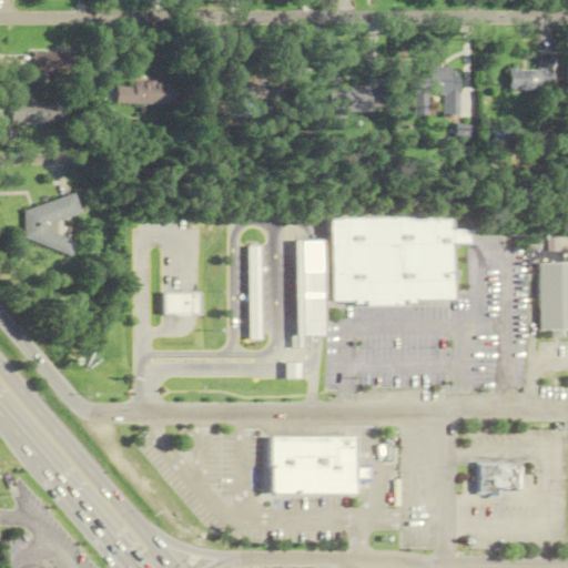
[(30,75),(87,75),(87,53),(30,53),(30,75)]
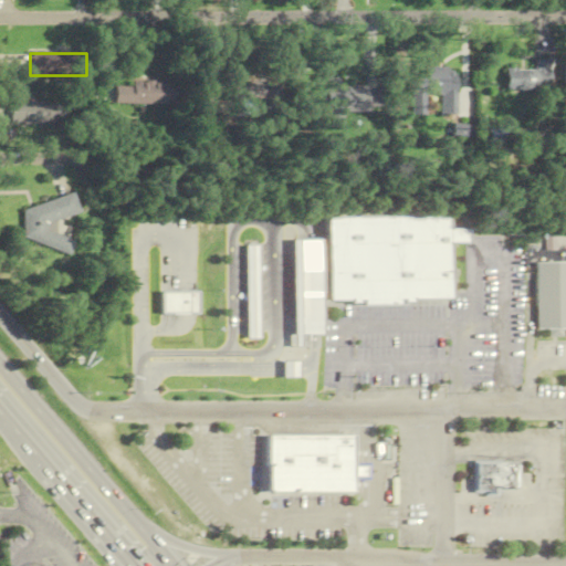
[(533,70),(504,70),(504,91),(548,91),(548,62),(533,62),(533,70)]
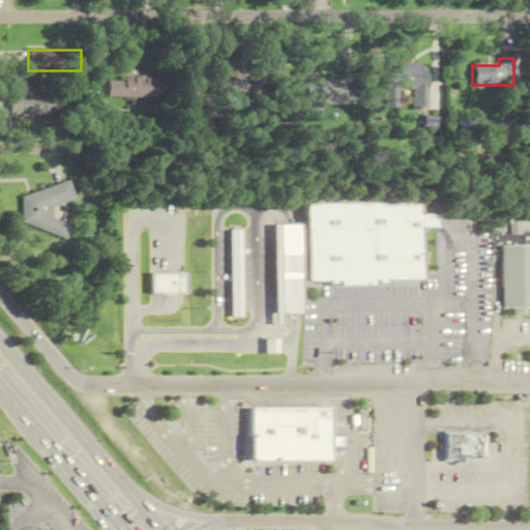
[(411,107),(427,107),(425,63),(384,64),(384,90),(411,90),(411,107)]
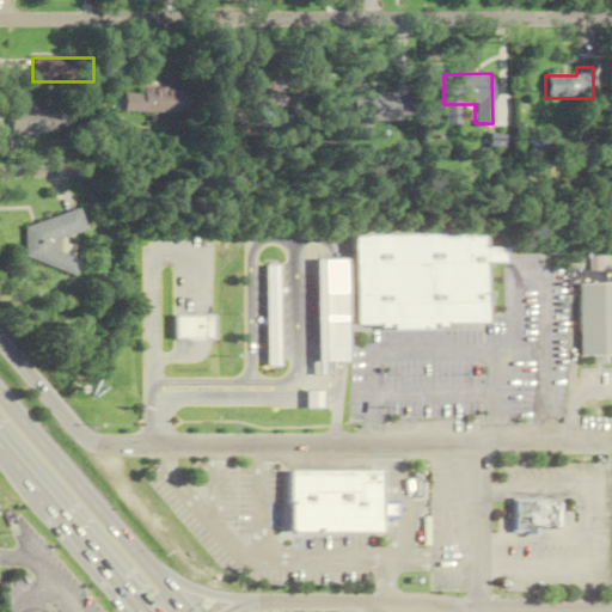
[(288,123),(288,89),(252,89),(252,123),(288,123)]
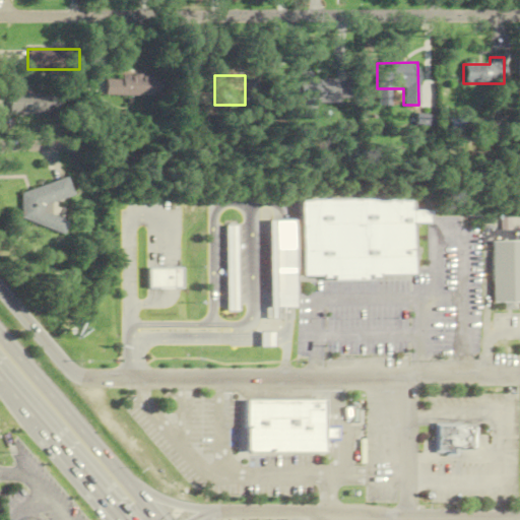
[(299,75),(298,102),(353,103),(353,76),(299,75)]
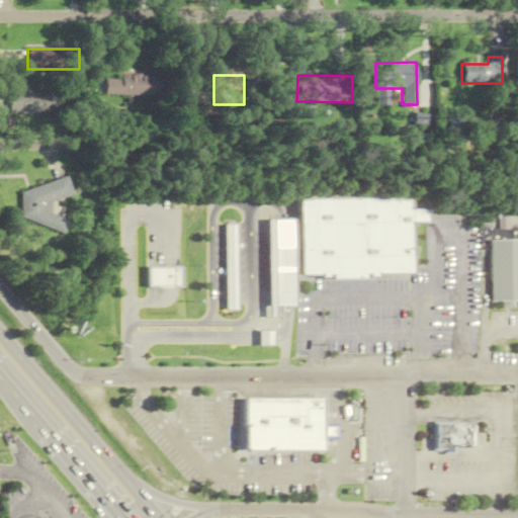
[(105,95),(162,95),(162,76),(105,76),(105,95)]
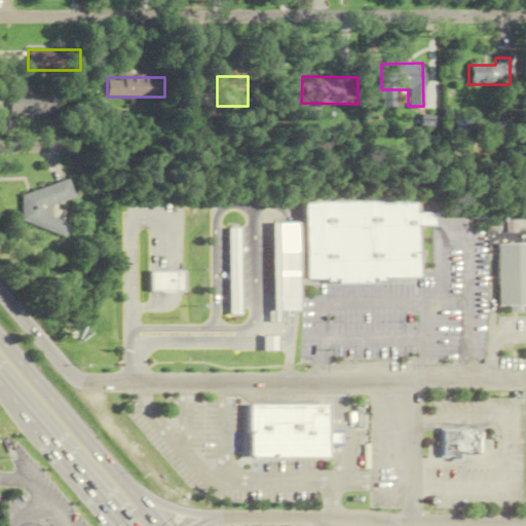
[(60,95),(8,95),(8,116),(60,116),(60,95)]
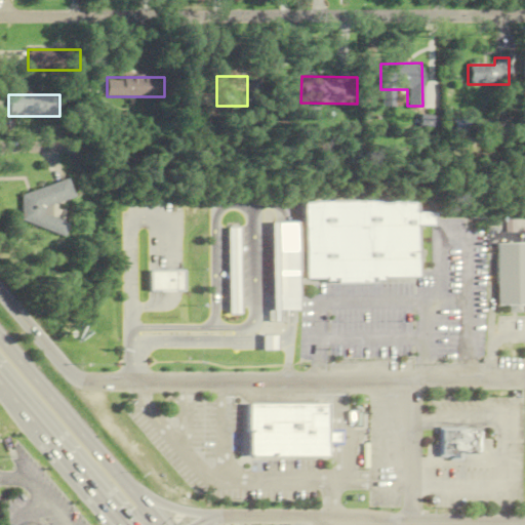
[(16,195),(25,224),(64,236),(69,223),(41,214),(44,207),(73,199),(68,180),(16,195)]
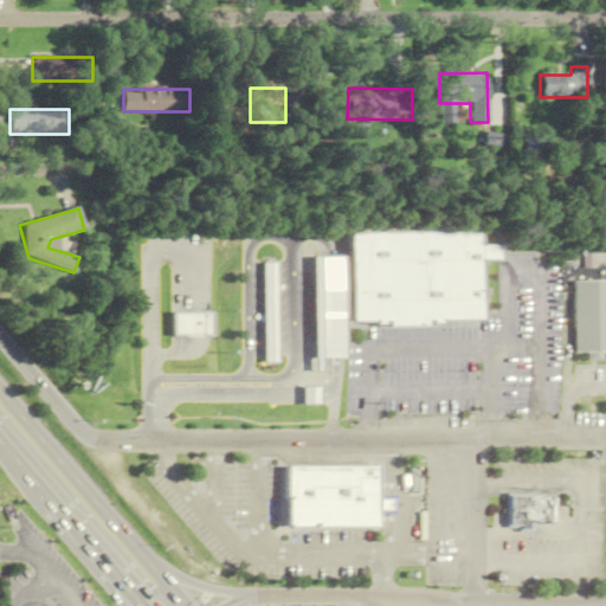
[(349,321),(348,231),(479,229),(481,246),(498,245),(498,259),(481,259),(482,318),(349,321)]
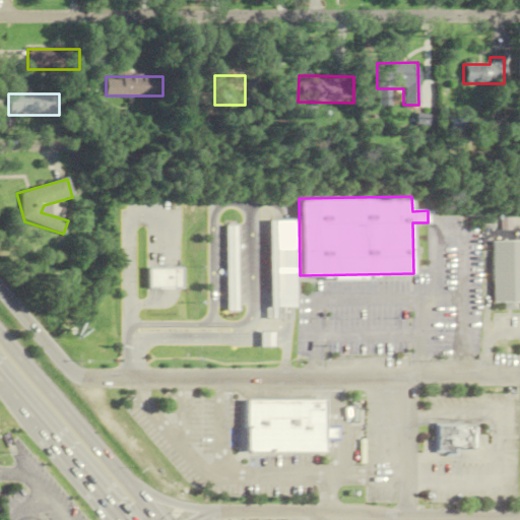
[(269,318),(275,318),(275,308),(288,307),(296,307),(294,219),(287,220),(268,220),(269,318)]
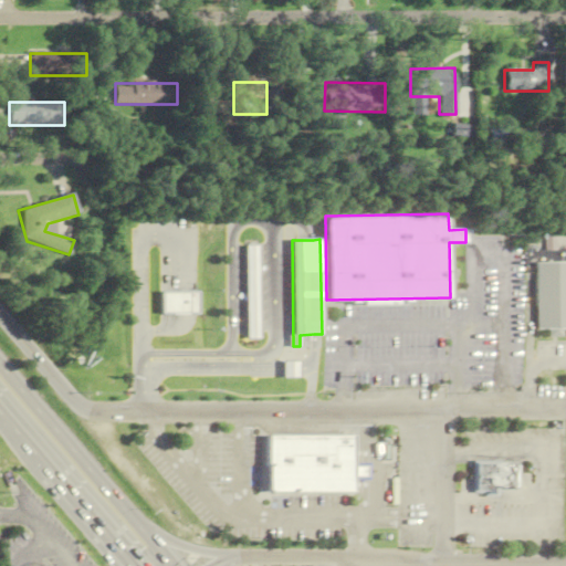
[(245,245),(259,245),(260,338),(248,339),(245,245)]
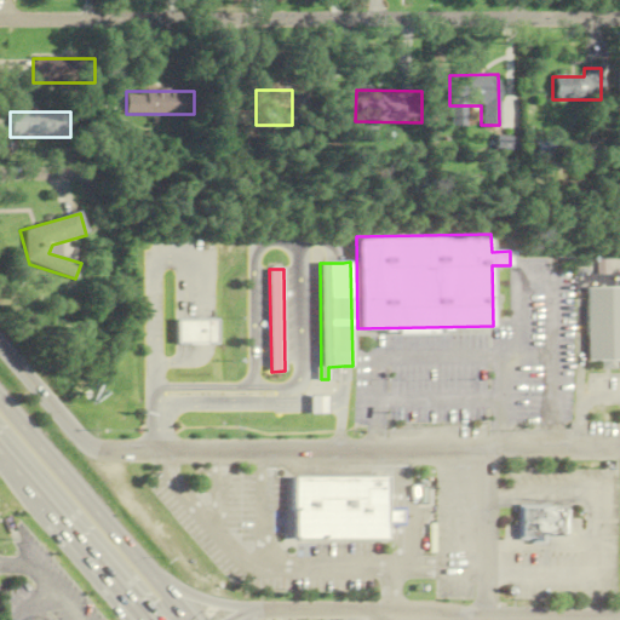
[(586,287),(619,287),(619,360),(587,360),(586,287)]
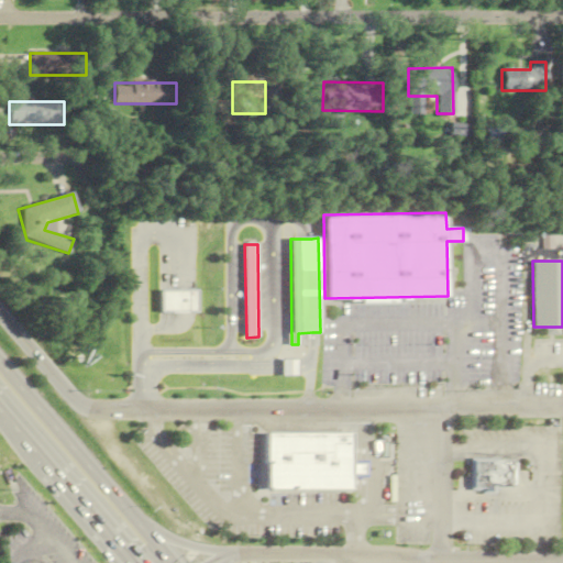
[(159,290),(161,312),(181,312),(196,311),(196,289),(181,289),(159,290)]
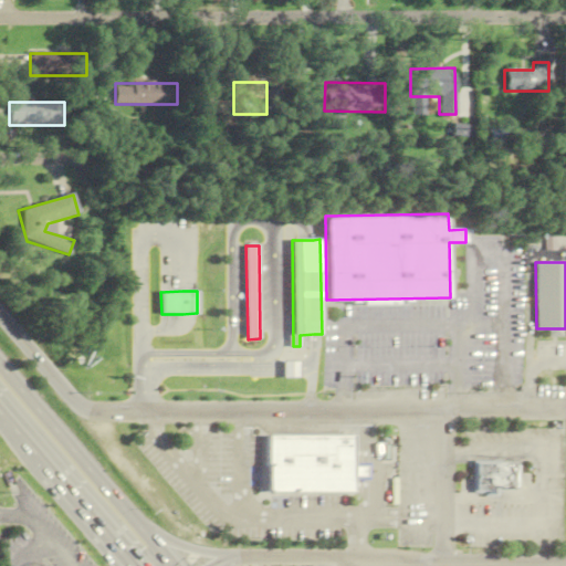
[(283,362),(283,366),(283,375),(284,378),(300,378),(300,374),(300,365),(300,360),(283,362)]
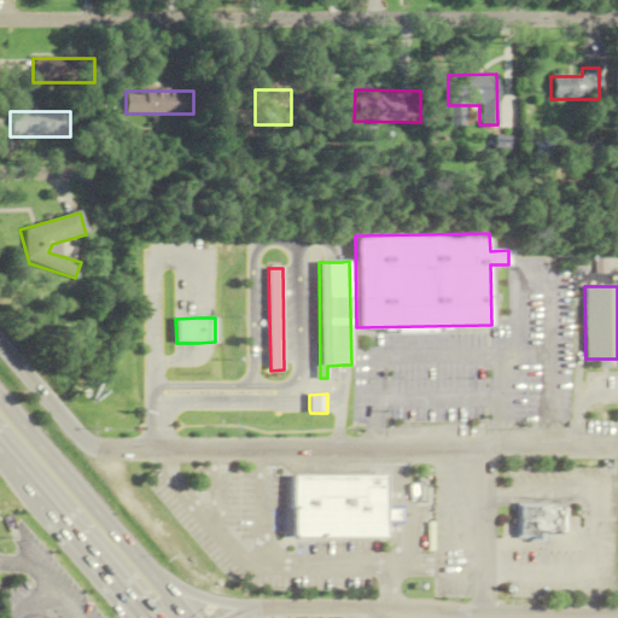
[(296,474),(296,537),(389,537),(389,520),(389,508),(389,474),(296,474)]
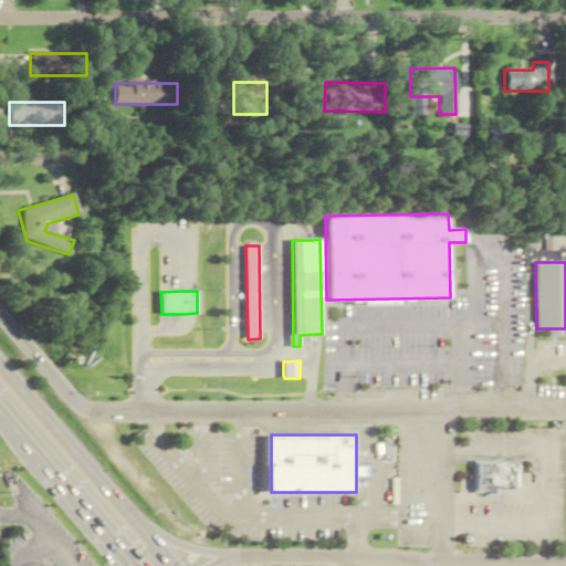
[(519,486),(519,464),(514,464),(514,462),(477,462),(477,490),(489,490),(489,494),(499,494),(499,489),(515,489),(515,486),(519,486)]
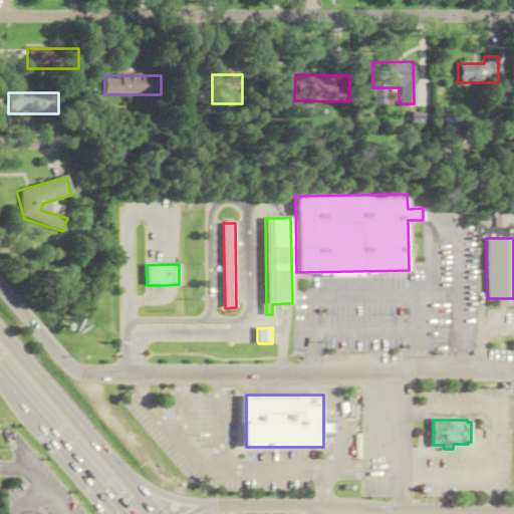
[(323,423),(334,423),(334,433),(323,433),(323,423)]
